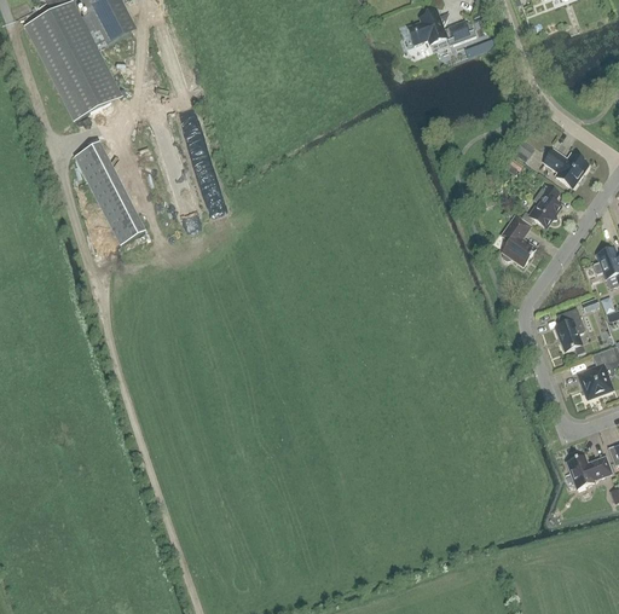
[(123,96),(80,0),(73,0),(28,19),(73,119),(123,96)]
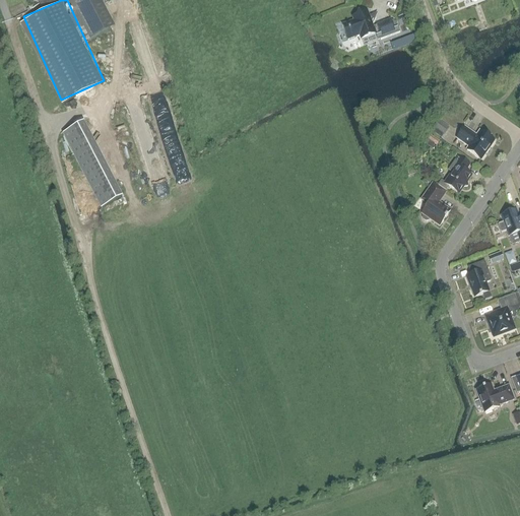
[(68,0),(76,14),(103,0),(68,0)]
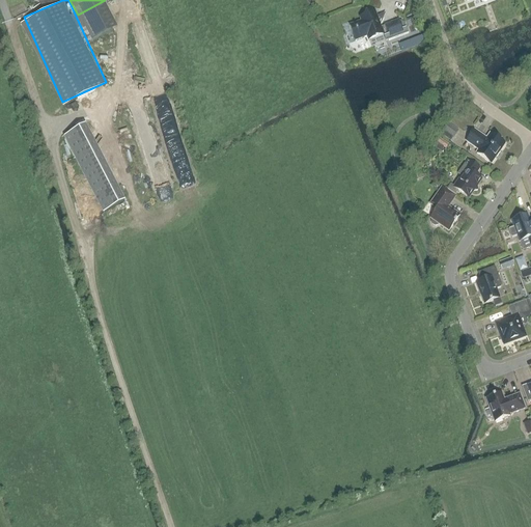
[(361,18),(348,22),(352,29),(351,32),(353,38),(356,39),(363,36),(364,34),(366,33),(368,37),(370,44),(386,37),(385,35),(387,34),(388,37),(409,30),(408,29),(404,21),(400,22),(398,17),(385,22),(381,24),(380,21),(381,21),(384,15),(378,12),(376,12),(374,7),(359,14),(361,18)]
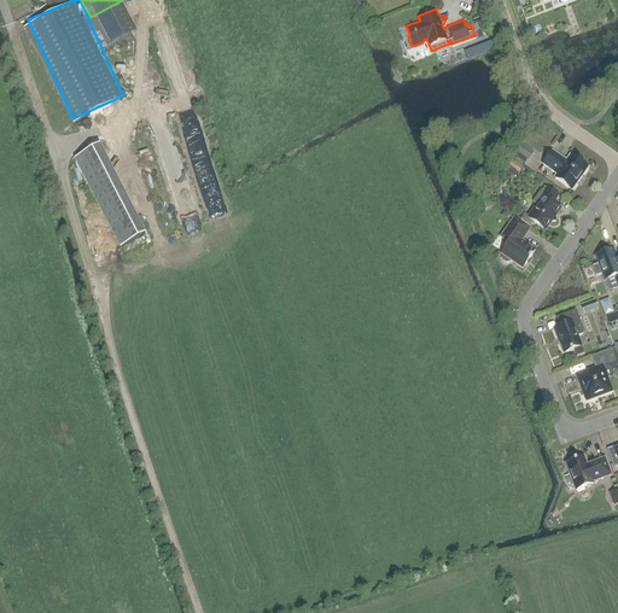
[(467,57),(490,47),(496,45),(493,36),(464,48),(467,57)]
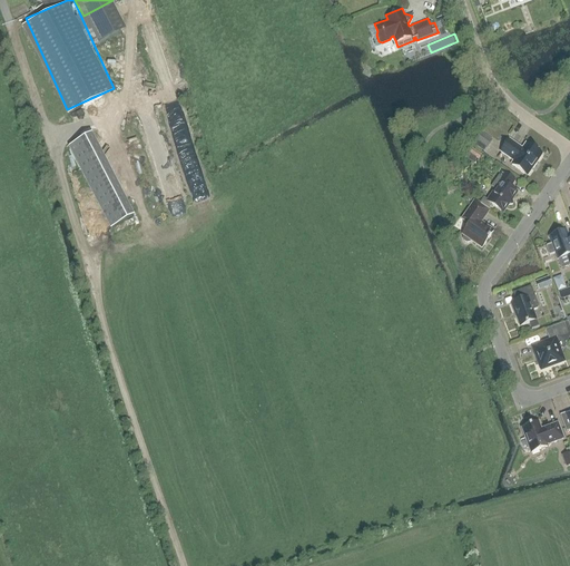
[(487,144),(492,136),(481,128),(475,136),(487,144)]
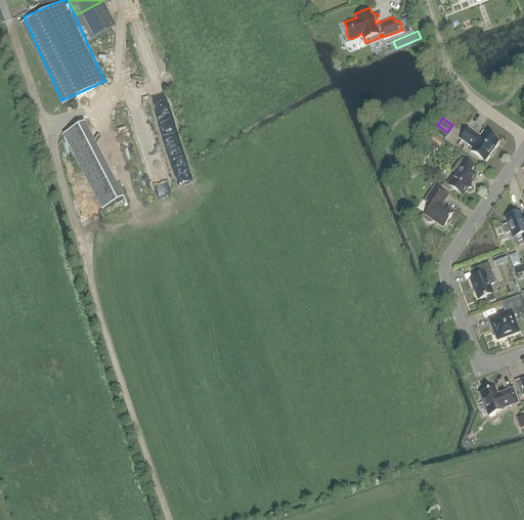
[(460,136),(472,144),(470,147),(484,158),(497,138),(483,128),(479,134),(475,131),(475,130),(468,125),(460,136)]
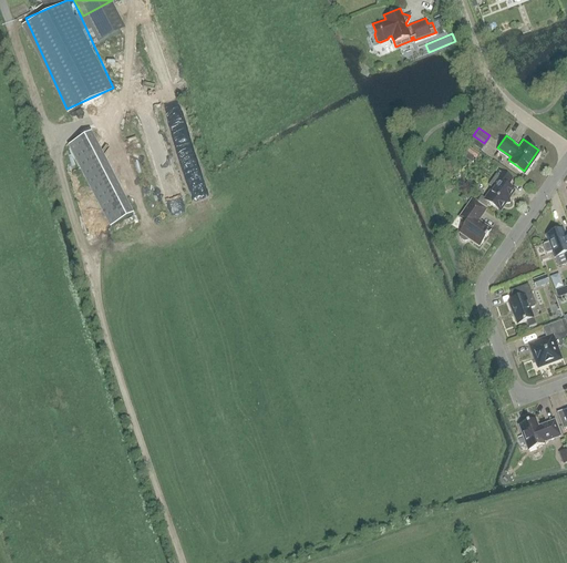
[(468,144),(466,149),(473,153),(475,155),(478,151),(468,144)]
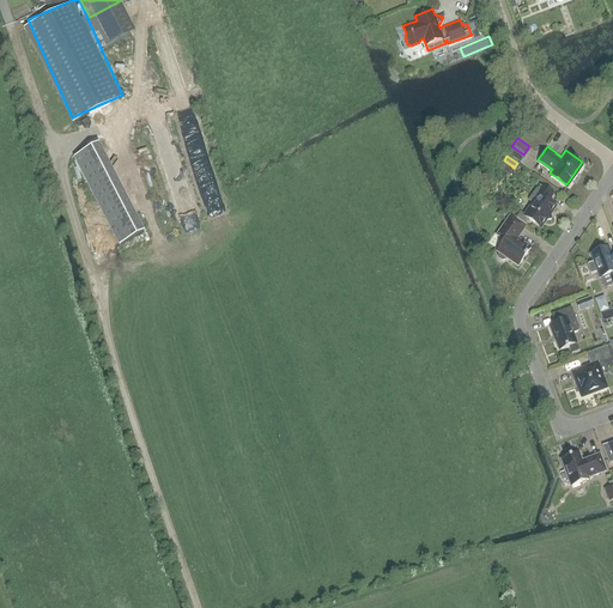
[(520,208),(516,214),(526,220),(529,217),(540,224),(546,216),(551,216),(550,211),(556,202),(547,198),(553,189),(540,181),(533,192),(529,196),(533,200),(525,212),(520,208)]
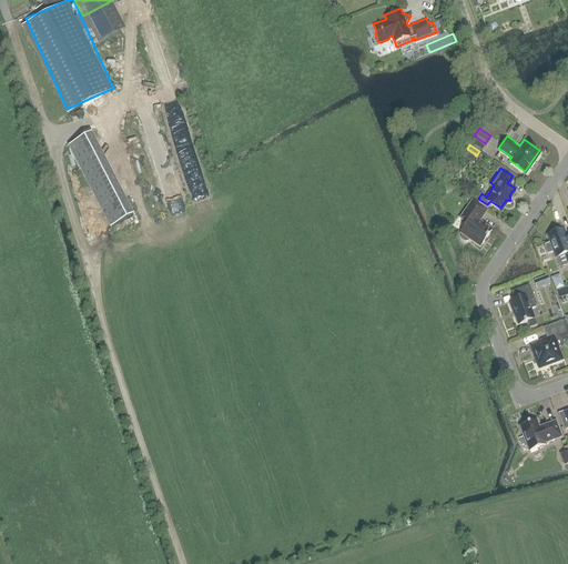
[(462,235),(463,238),(465,238),(467,238),(469,237),(480,243),(486,235),(487,235),(488,234),(487,233),(492,227),(479,218),(487,207),(473,197),(460,214),(467,220),(460,230),(462,231),(462,233),(462,235)]
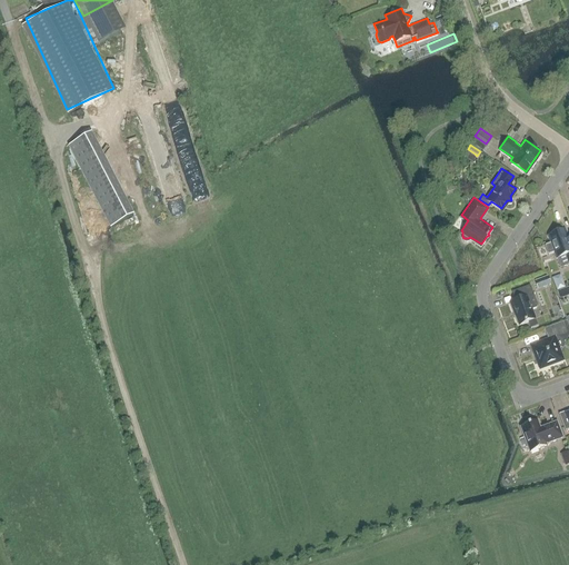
[(548,234),(549,233),(552,239),(545,241),(546,243),(546,241),(549,250),(548,250),(549,251),(556,248),(558,254),(556,255),(566,251),(568,259),(568,236),(567,238),(563,228),(566,227),(565,226),(548,233),(548,234)]
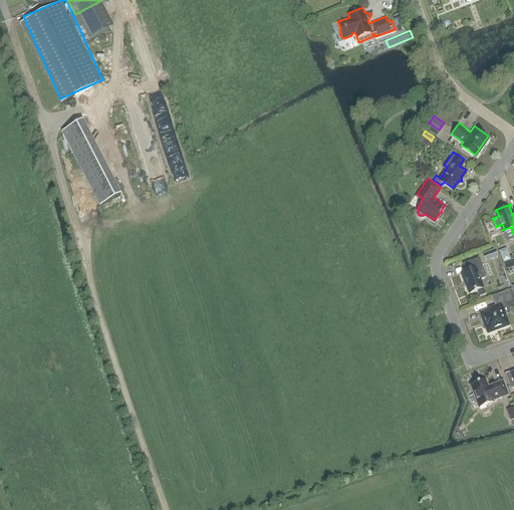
[(492,255),(498,253),(495,247),(490,249),(492,255)]
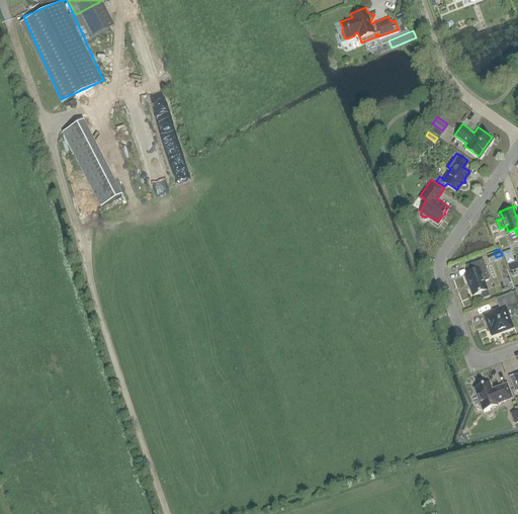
[(480,290),(481,289),(483,295),(490,293),(484,278),(488,277),(489,274),(483,257),(466,263),(469,270),(463,272),(466,281),(467,280),(472,292),(478,290),(478,291),(480,290)]
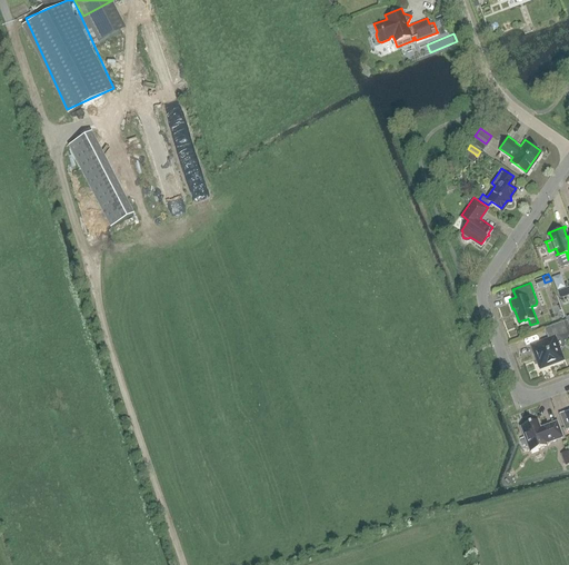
[(549,336),(531,343),(536,355),(540,365),(562,357),(555,335),(567,329),(562,319),(540,327),(541,328),(546,326),(549,336)]
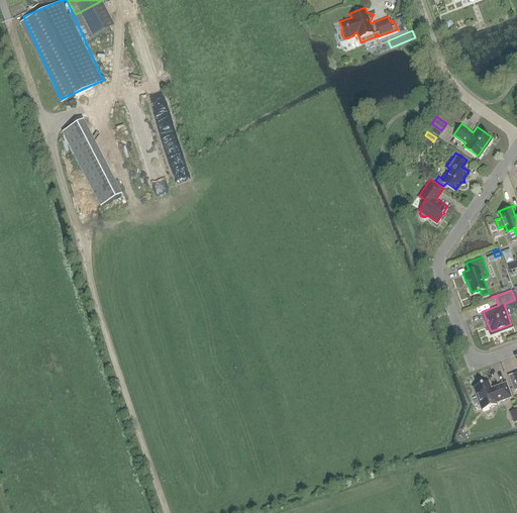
[(516,369),(508,373),(513,388),(516,386),(516,369)]
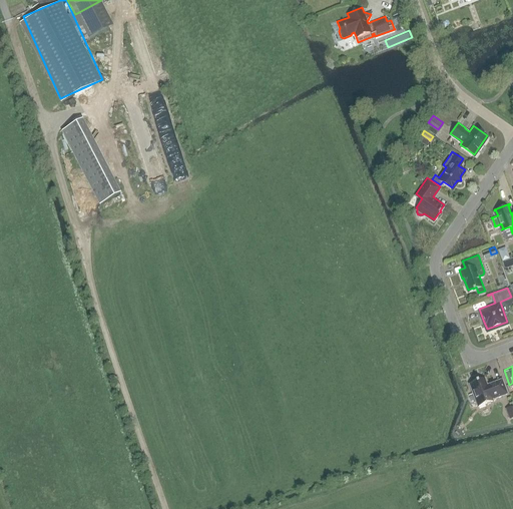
[(477,404),(492,398),(492,397),(507,391),(502,377),(490,382),(490,383),(487,384),(484,377),(469,383),(477,404)]
